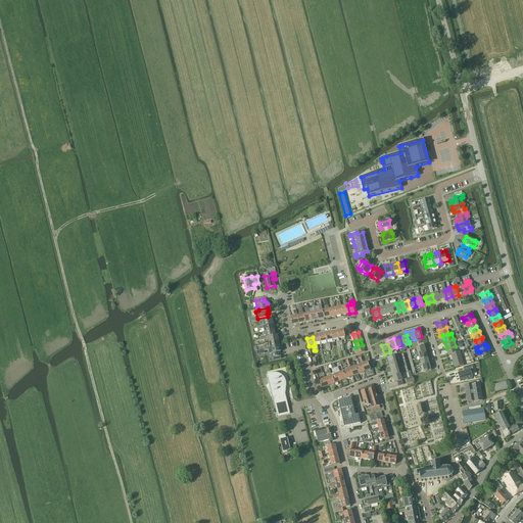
[(365,351),(363,345),(355,347),(358,353),(365,351)]
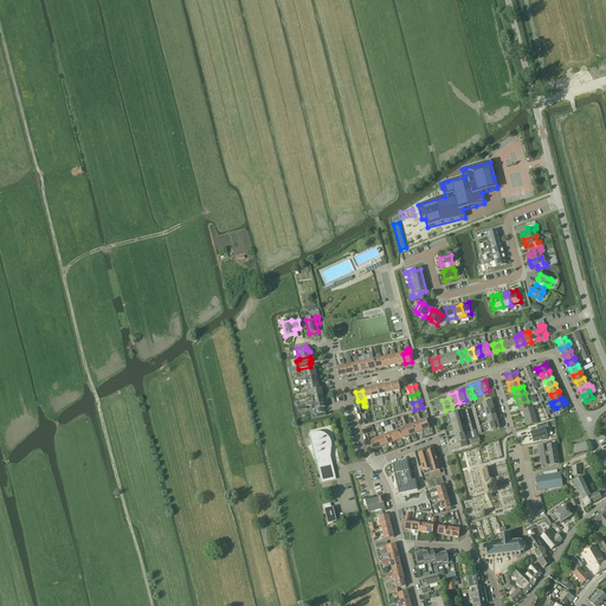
[(437,413),(445,411),(442,400),(434,403),(437,413)]
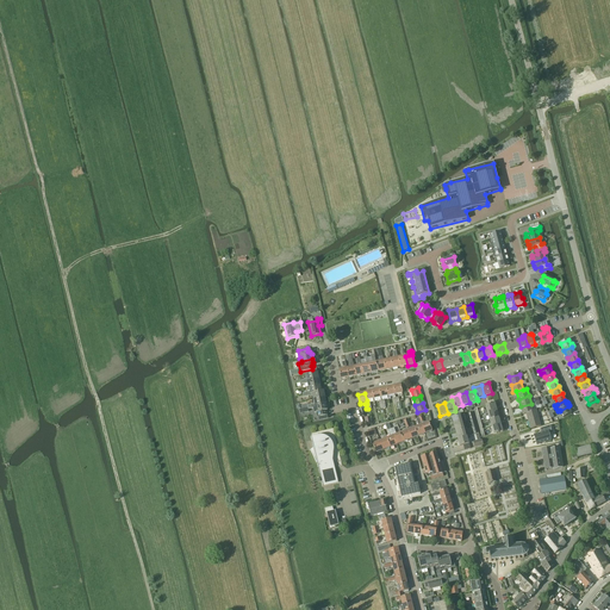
[(310,405),(311,409),(313,409),(313,414),(317,412),(318,417),(328,416),(327,411),(328,410),(325,404),(313,406),(313,405),(310,405)]
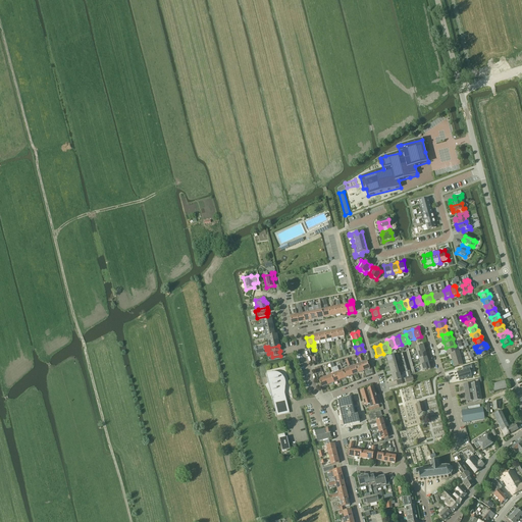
[(414,352),(415,354),(425,351),(423,346),(415,348),(416,351),(414,352)]
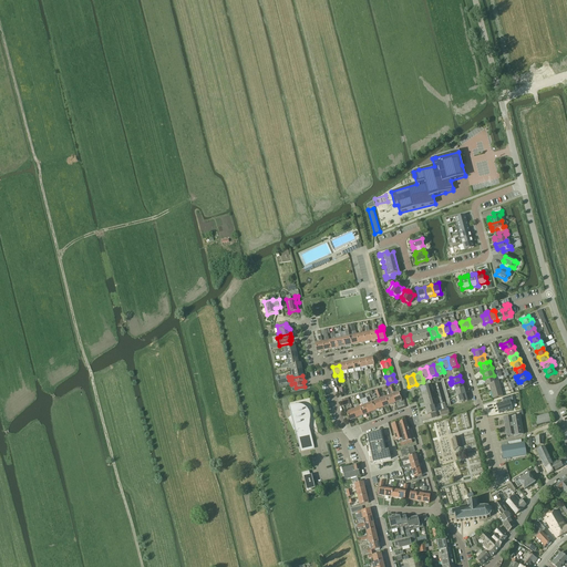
[(494,375),(484,378),(486,385),(490,384),(496,382),(494,375)]
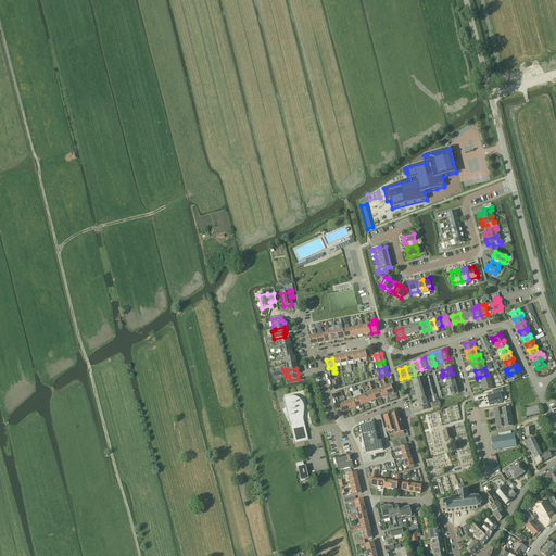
[(518,370),(510,375),(514,380),(521,377),(518,370)]
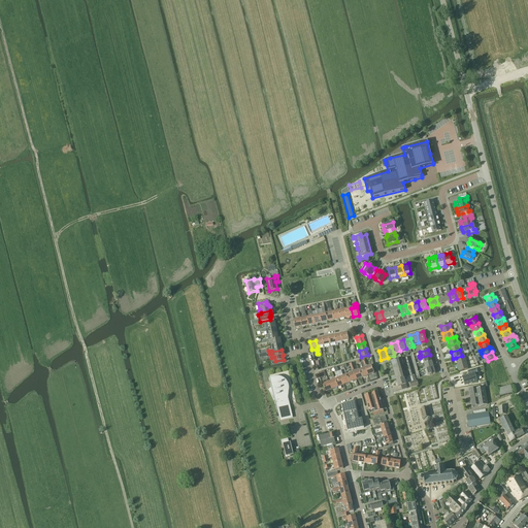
[(421,361),(423,360),(424,364),(432,361),(430,355),(420,358),(421,361)]
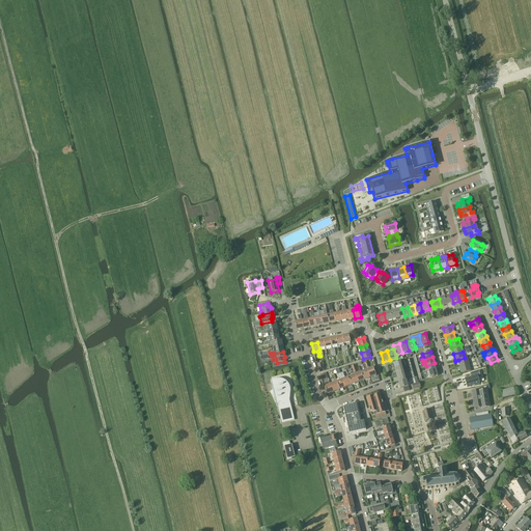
[(467,357),(465,358),(458,360),(459,366),(469,364),(467,357)]
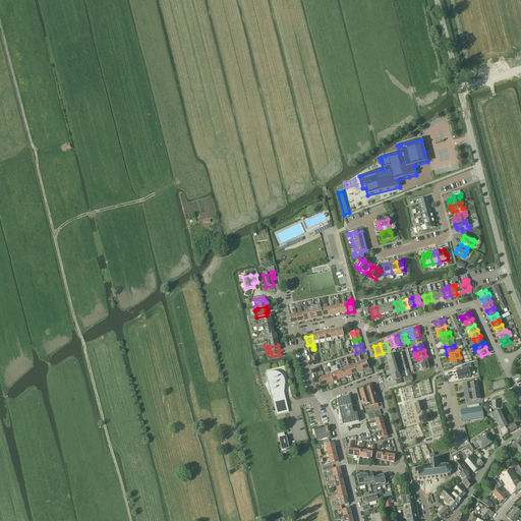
[(398,360),(396,354),(394,355),(386,357),(388,363),(396,361),(398,360)]
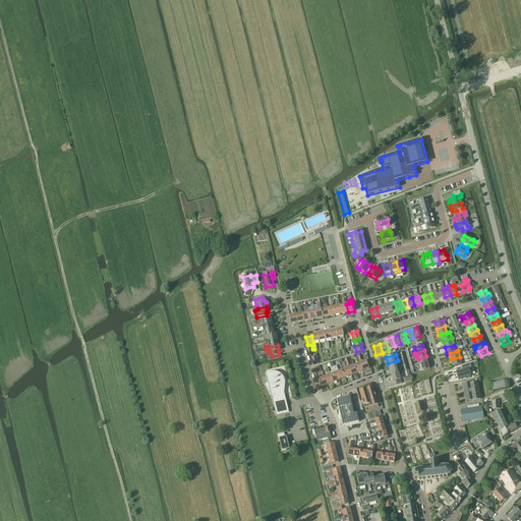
[(420,365),(427,362),(426,356),(418,359),(420,365)]
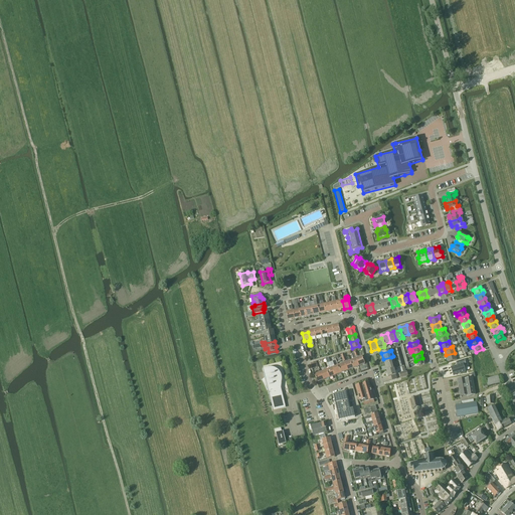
[(353,360),(350,361),(353,369),(359,366),(356,359),(355,357),(354,353),(351,354),(353,360)]
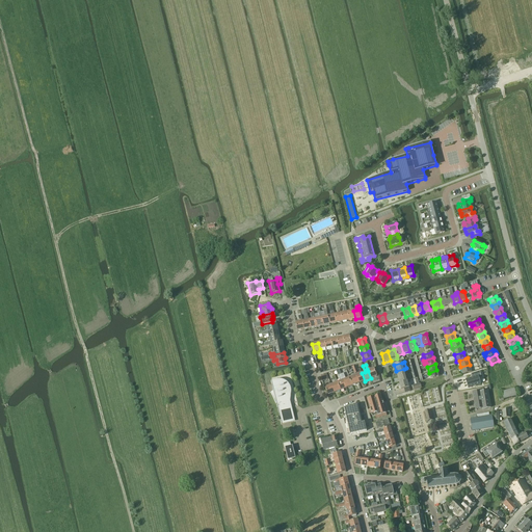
[(470,365),(460,367),(462,374),(472,371),(470,365)]
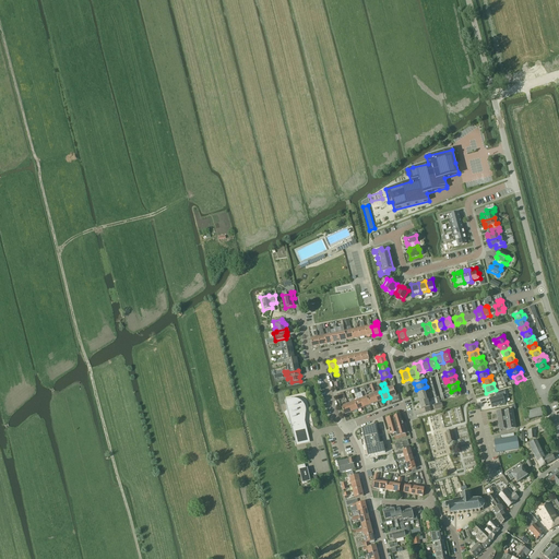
[(380,392),(377,393),(376,393),(376,392),(373,384),(370,385),(372,393),(373,393),(373,394),(377,403),(383,401),(380,392)]
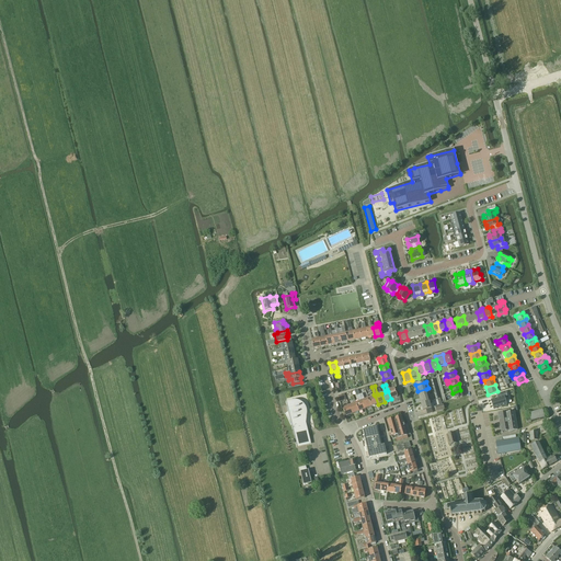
[(390,388),(387,389),(388,391),(391,399),(398,397),(395,388),(390,390),(390,388)]
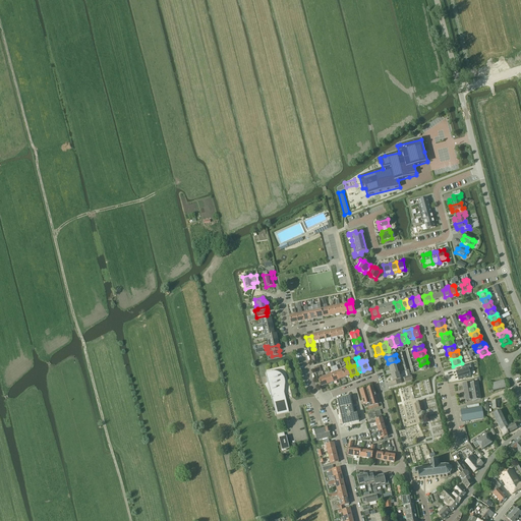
[(397,367),(396,361),(388,363),(389,369),(397,367)]
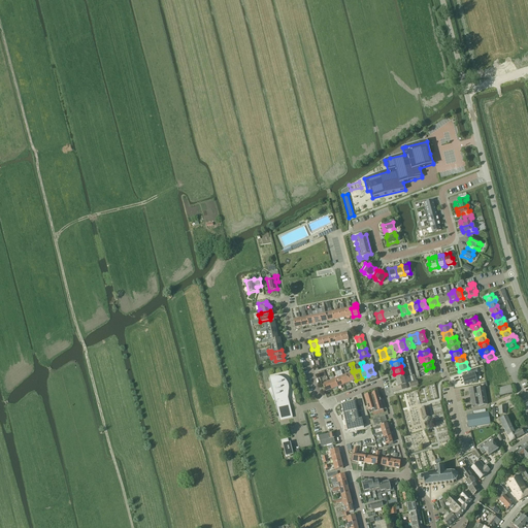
[(435,373),(433,367),(426,370),(427,376),(435,373)]
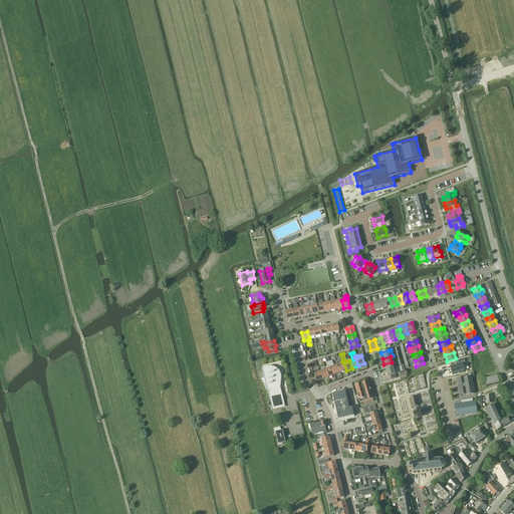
[(457,365),(450,366),(451,370),(452,374),(464,371),(463,364),(466,363),(465,359),(456,361),(457,365)]
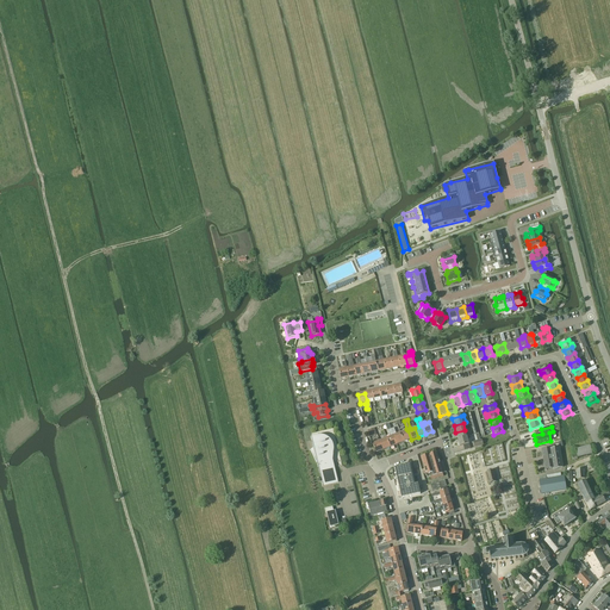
[(394,428),(391,429),(397,446),(404,442),(400,434),(397,435),(394,428)]
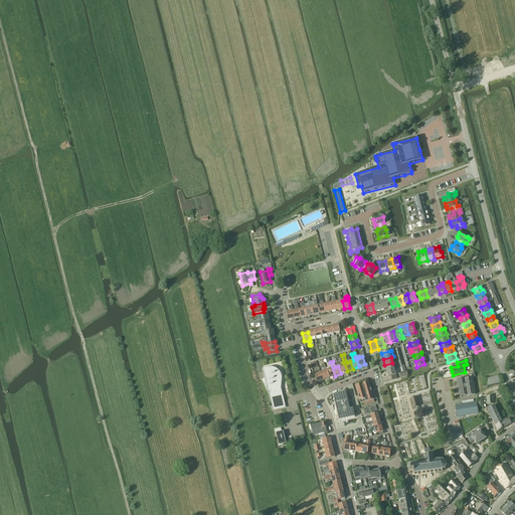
[(328,363),(330,369),(326,370),(329,378),(335,376),(330,362),(328,363)]
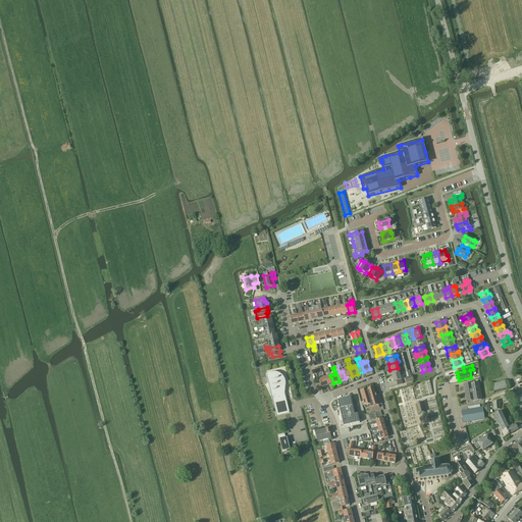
[(349,368),(343,371),(346,378),(352,376),(349,368)]
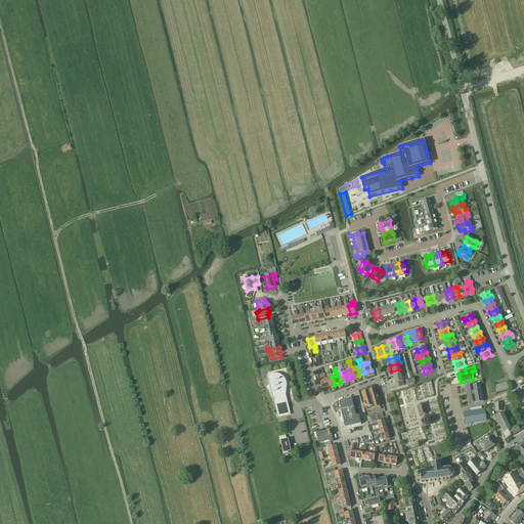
[(402,372),(400,373),(399,369),(391,372),(393,378),(403,375),(402,372)]
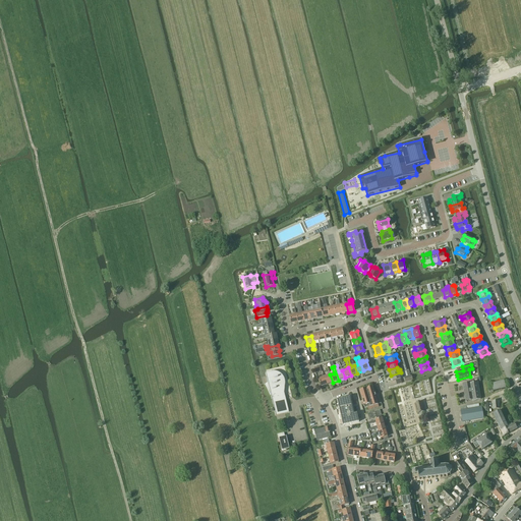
[(287,412),(282,391),(285,384),(285,383),(285,382),(284,382),(284,380),(284,379),(283,378),(282,377),(281,375),(281,374),(280,374),(279,373),(278,373),(276,372),(275,372),(274,372),(273,372),(272,373),(266,374),(268,383),(266,385),(267,388),(270,396),(271,395),(276,415),(287,412)]
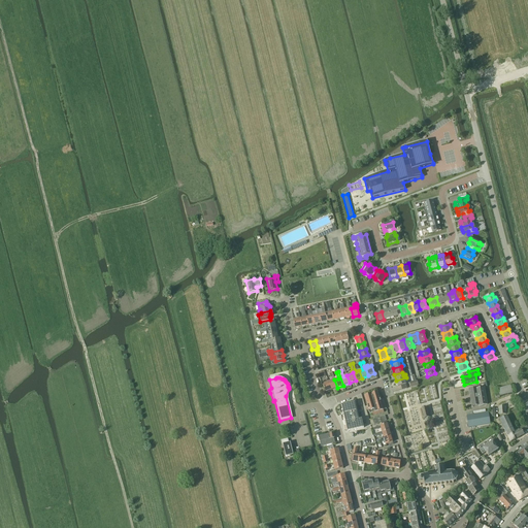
[(406,381),(406,377),(396,381),(398,387),(406,385),(405,381),(406,381)]
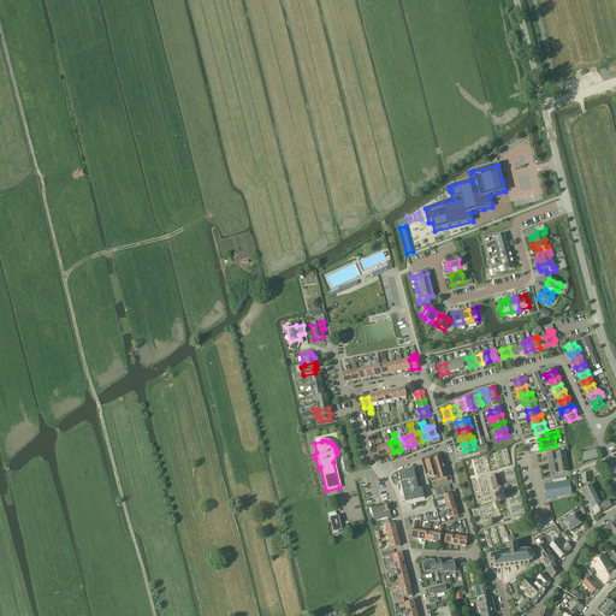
[(386,455),(394,452),(390,443),(383,446),(386,455)]
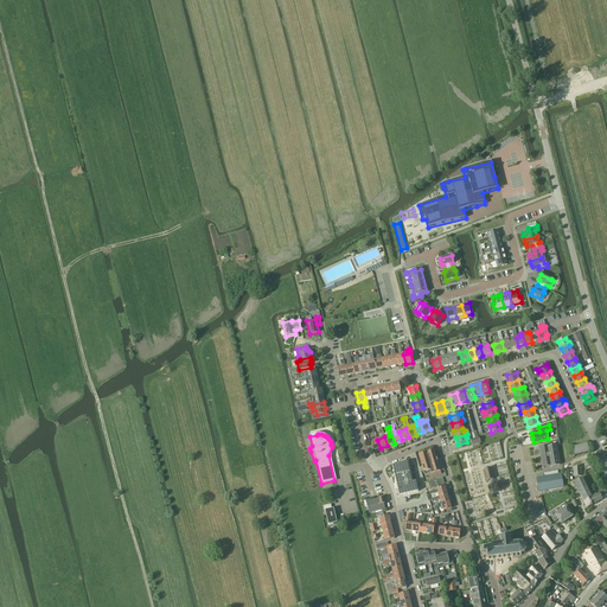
[(371,442),(375,451),(381,448),(377,440),(371,442)]
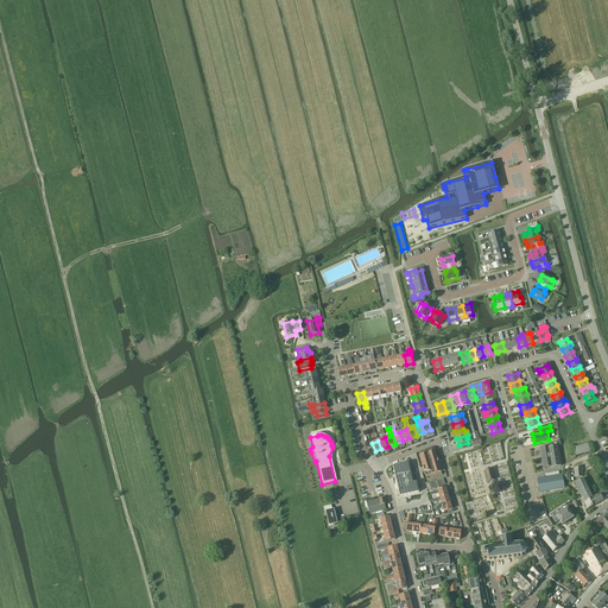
[(588,444),(574,448),(575,454),(576,457),(583,455),(590,454),(588,444)]
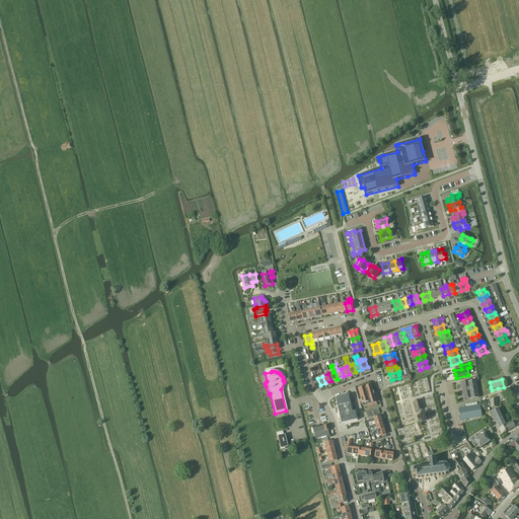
[(478,397),(475,381),(469,382),(469,381),(461,383),(464,399),(470,398),(470,399),(478,397)]
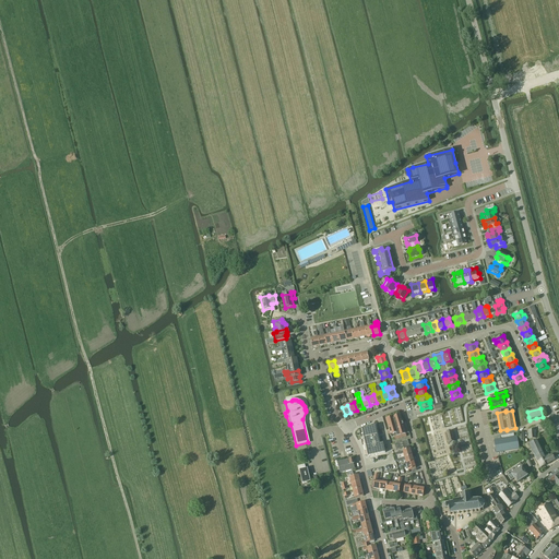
[(406,433),(408,433),(405,423),(403,423),(400,415),(385,419),(392,438),(394,437),(395,440),(406,437),(406,433)]
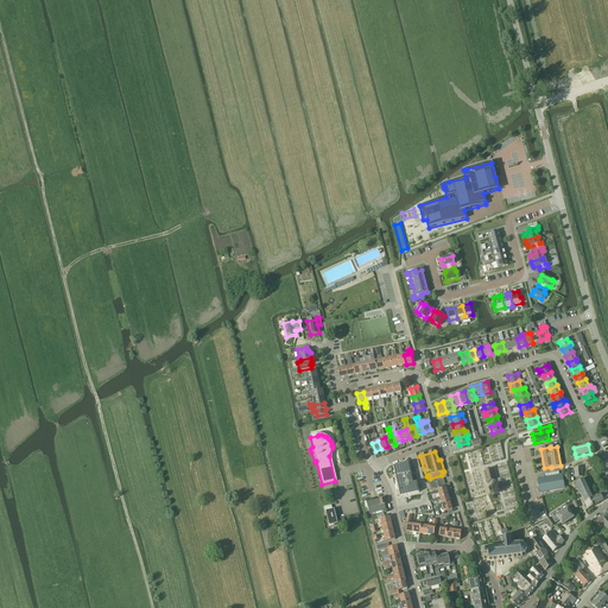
[(410,462),(391,466),(393,474),(397,474),(401,496),(419,493),(417,482),(415,482),(410,462)]
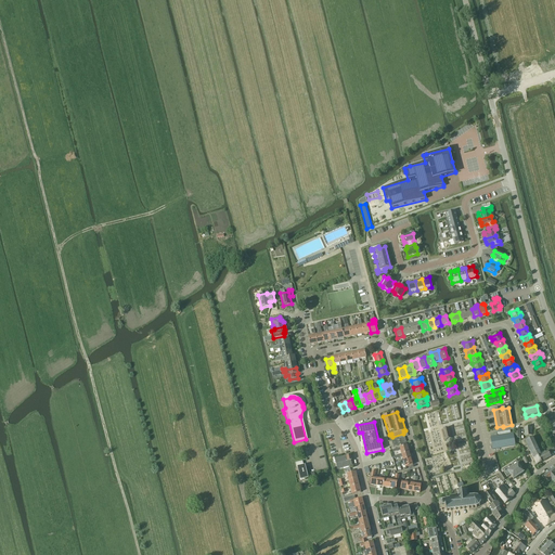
[(452,438),(450,428),(441,430),(444,440),(452,438)]
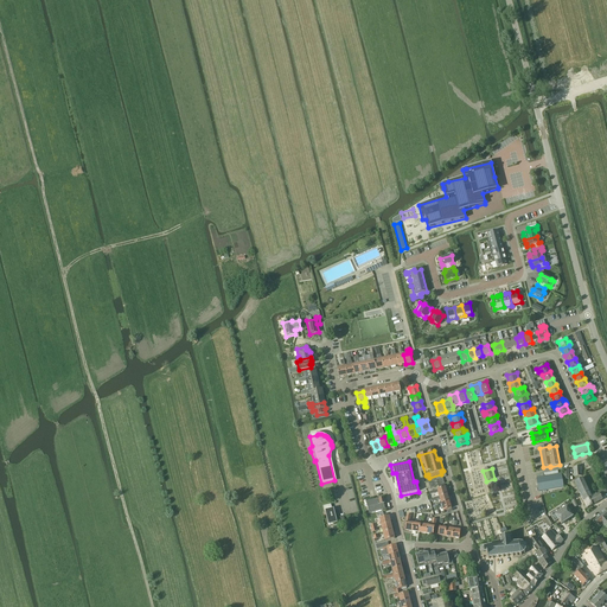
[(537,478),(540,492),(564,487),(562,474),(537,478)]
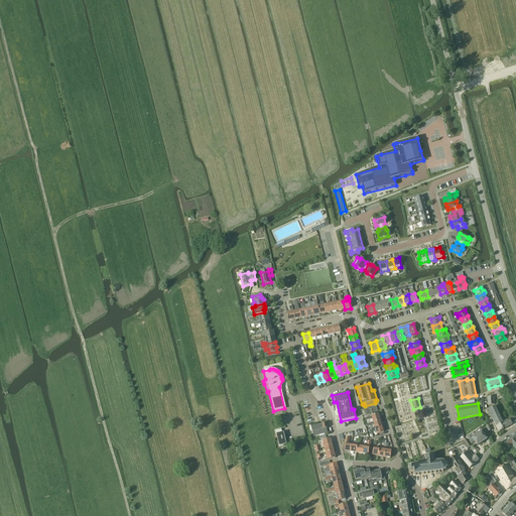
[(364,410),(366,415),(371,413),(372,412),(373,413),(378,411),(376,406),(371,408),(369,408),(364,410)]
